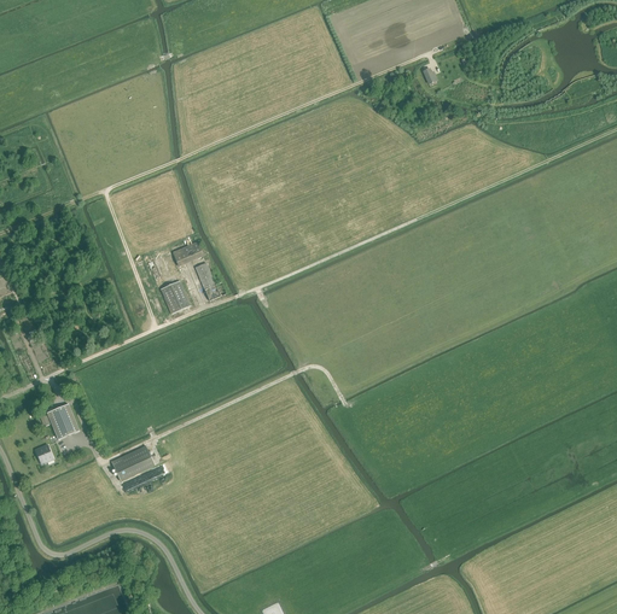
[(432,72),(431,70),(430,70),(429,66),(423,69),(428,81),(434,79),(431,72),(432,72)]
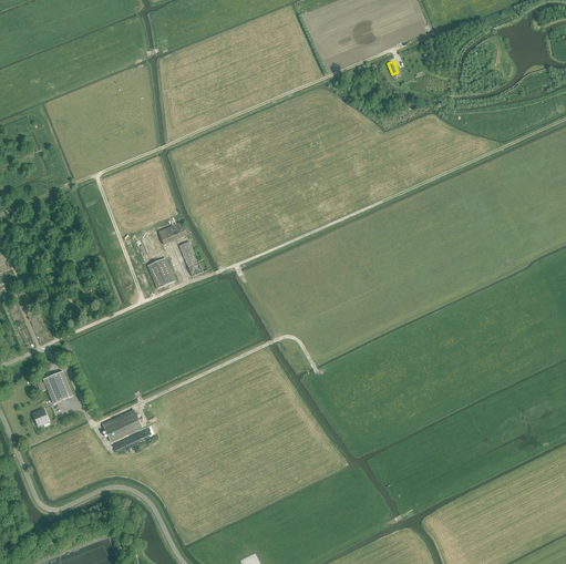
[(171,239),(186,233),(183,224),(167,231),(171,239)]
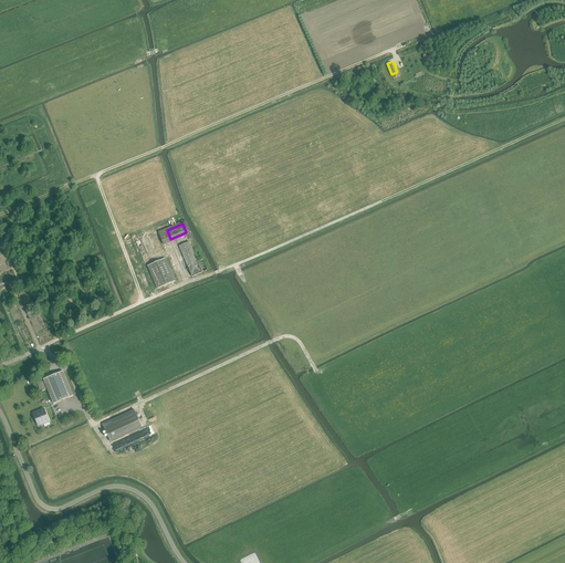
[(190,273),(201,269),(190,238),(179,242),(190,273)]
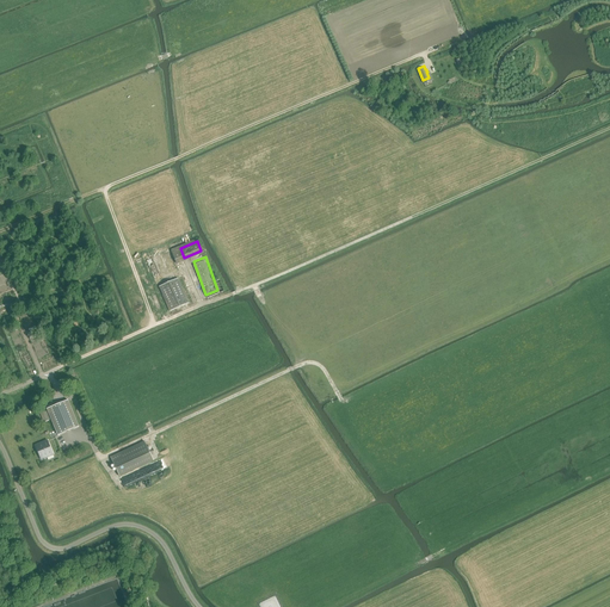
[(168,308),(186,299),(176,276),(159,283),(168,308)]
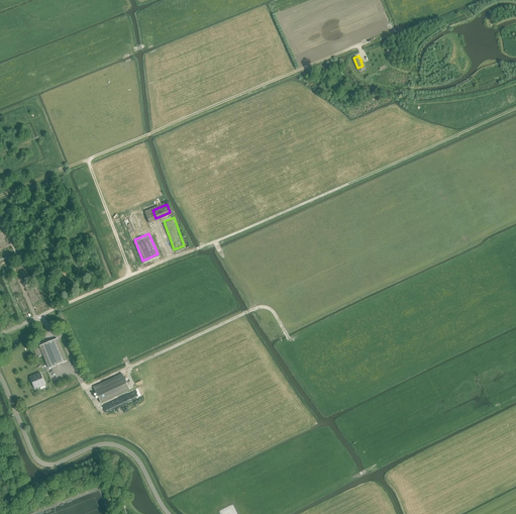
[(38,343),(48,366),(66,358),(57,336),(38,343)]
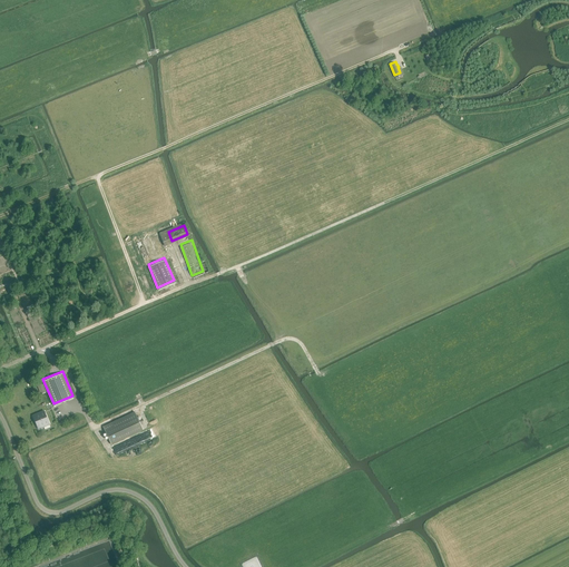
[(37,427),(48,422),(42,409),(31,413),(37,427)]
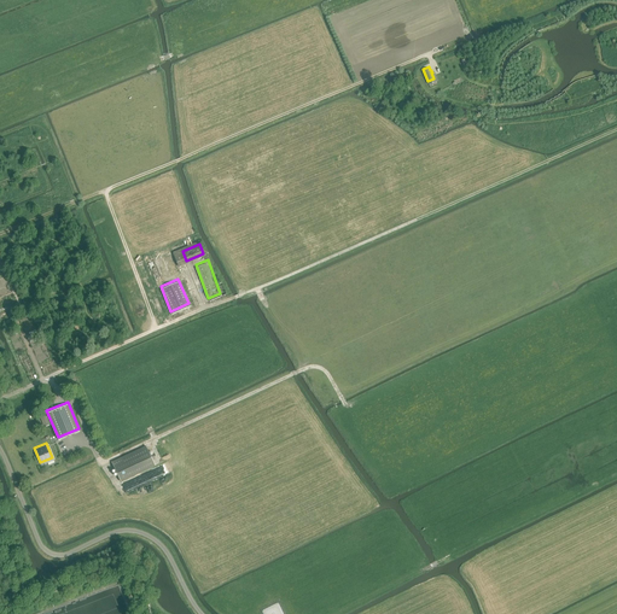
[(145,443),(110,460),(120,479),(153,462),(145,443)]
